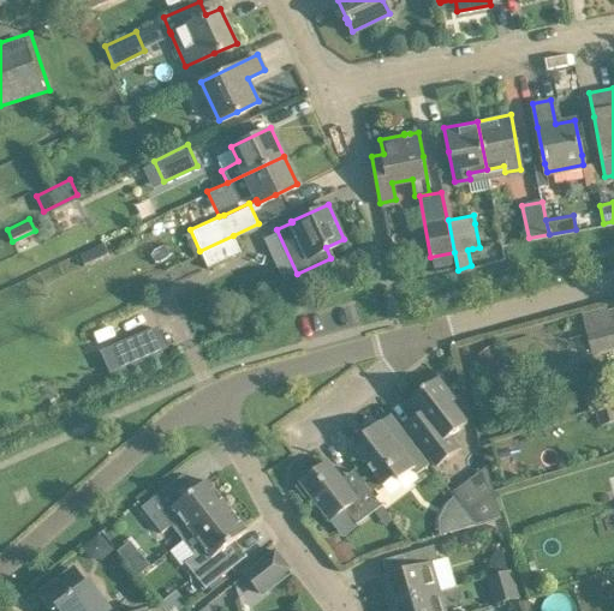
[(207,265),(239,250),(233,235),(200,251),(207,265)]
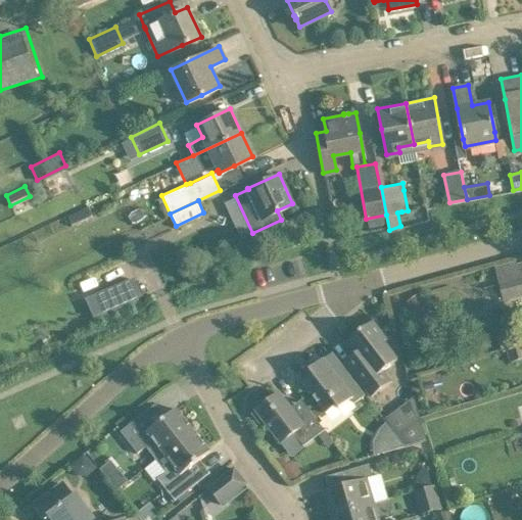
[(70,224),(91,215),(87,205),(66,215),(70,224)]
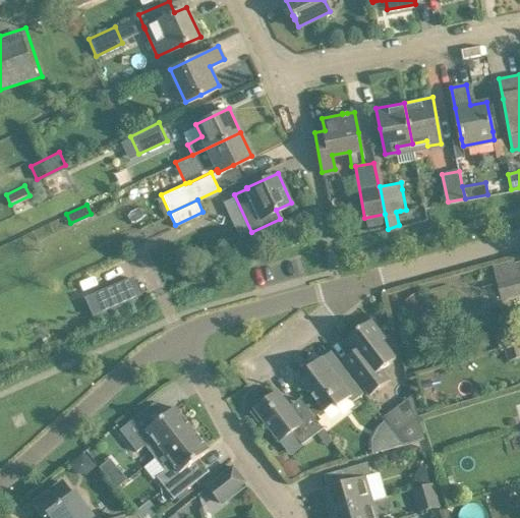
[(512,259),(492,264),(496,279),(499,298),(519,292),(519,259),(513,261),(512,259)]
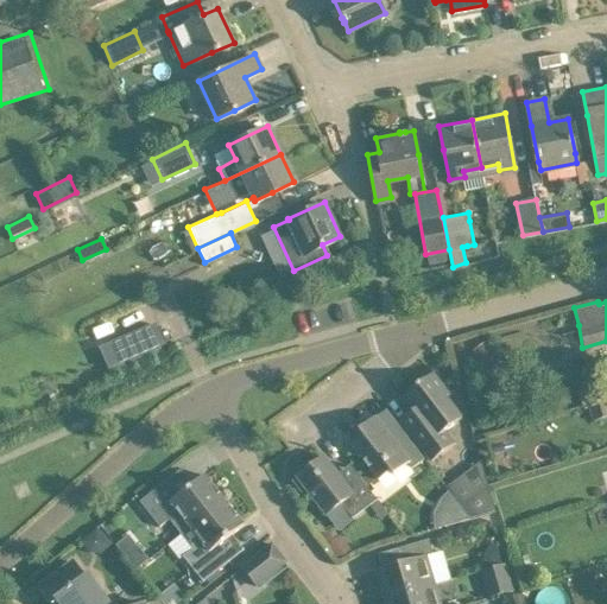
[(149,355),(168,347),(156,322),(137,330),(149,355)]
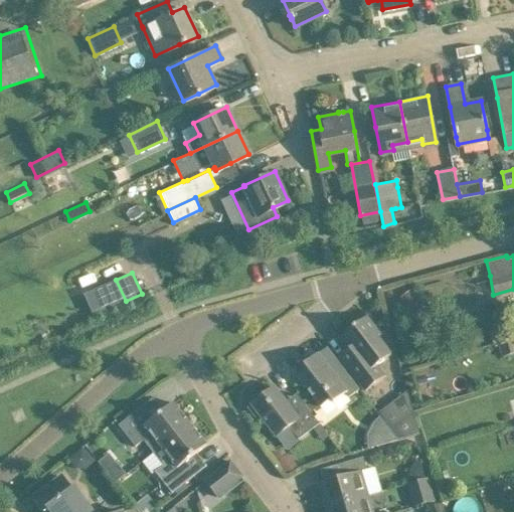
[(423,304),(411,287),(399,296),(411,313),(423,304)]
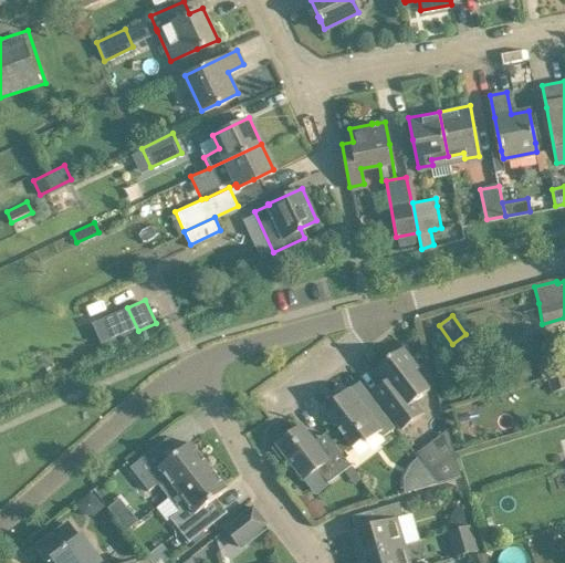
[(417,366),(416,364),(401,346),(374,367),(384,381),(372,389),(378,398),(391,416),(401,427),(422,412),(414,399),(429,388),(414,368),(417,366)]
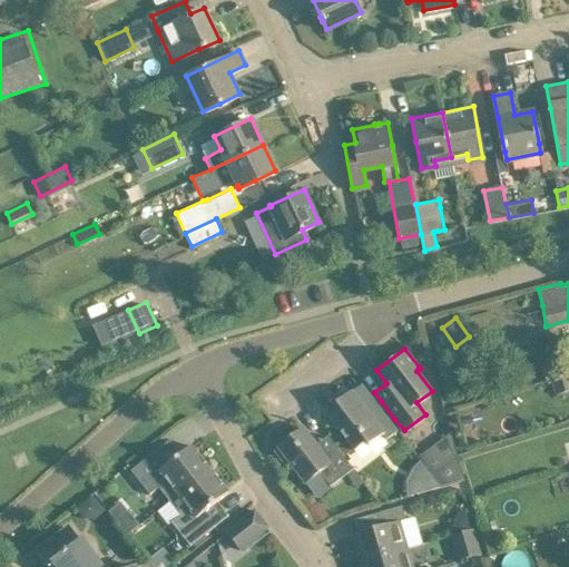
[(555,393),(568,388),(568,370),(545,379),(549,378),(555,393)]
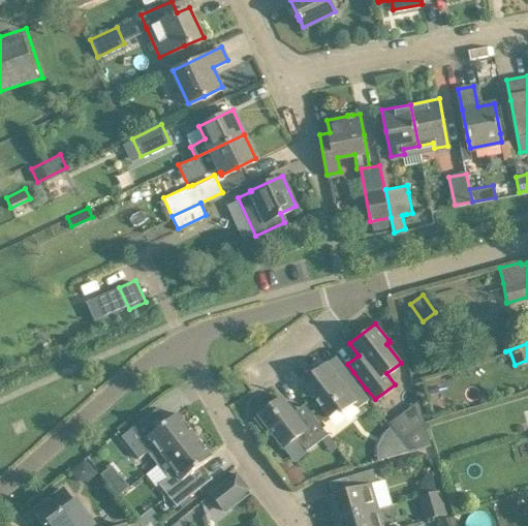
[(303,383),(316,400),(320,406),(327,414),(329,416),(339,408),(341,412),(354,402),(358,406),(369,398),(340,361),(331,368),(325,362),(311,372),(313,376),(303,383)]
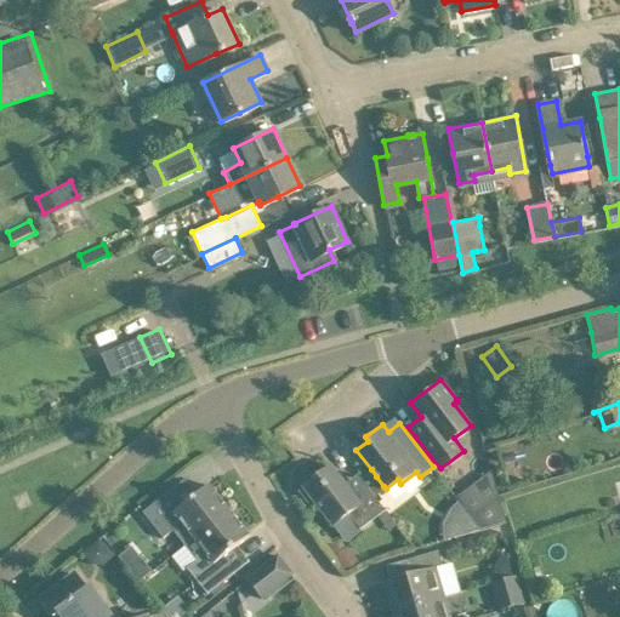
[(330,464),(297,489),(310,506),(311,507),(316,502),(333,524),(347,512),(358,526),(375,513),(375,512),(384,507),(374,493),(367,485),(363,480),(351,490),(330,464)]
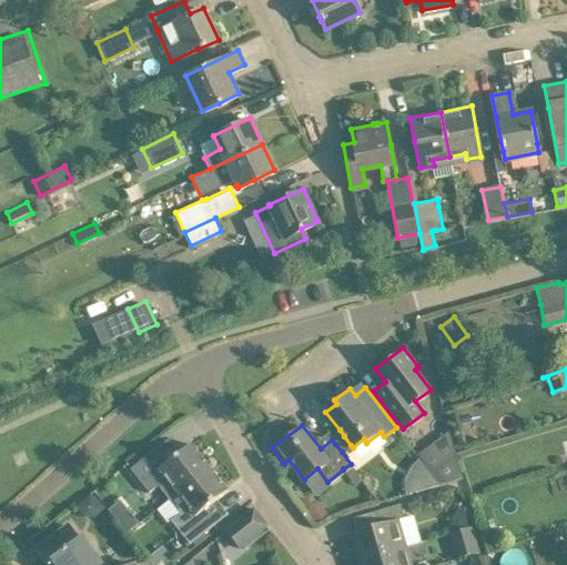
[(344,436),(335,444),(342,452),(351,445),(344,436)]
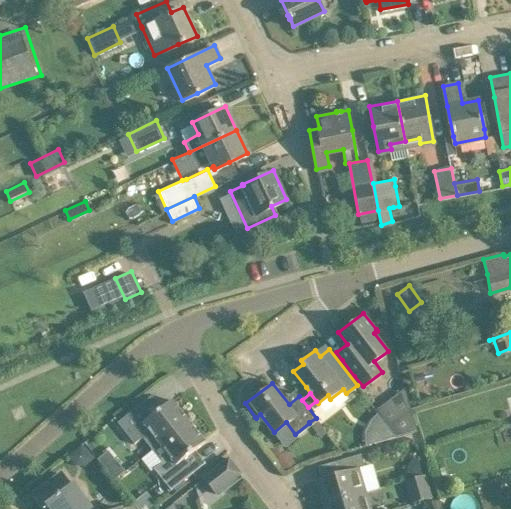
[(159,442),(188,419),(172,398),(150,415),(140,403),(124,415),(117,421),(134,442),(142,436),(152,448),(159,442)]
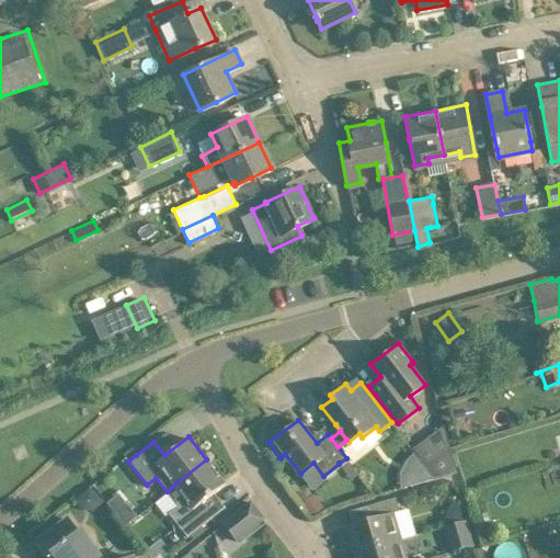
[(423,465),(433,477),(457,469),(450,445),(423,465)]
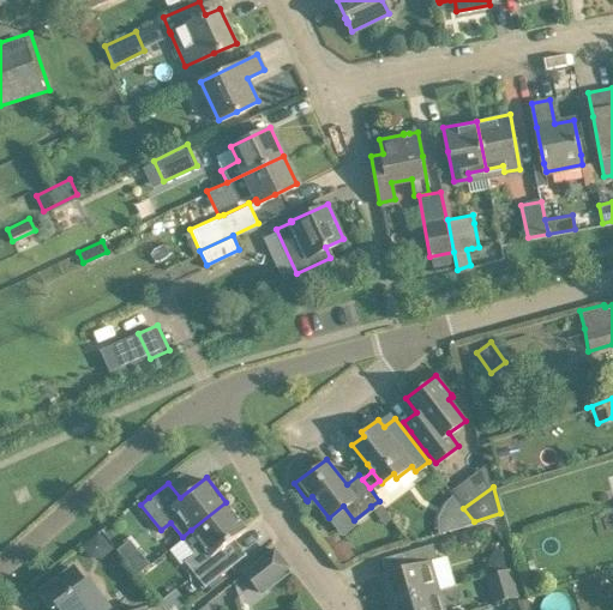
[(204,585),(212,579),(232,563),(220,548),(246,527),(226,502),(191,530),(200,542),(191,549),(193,553),(184,560),(204,585)]
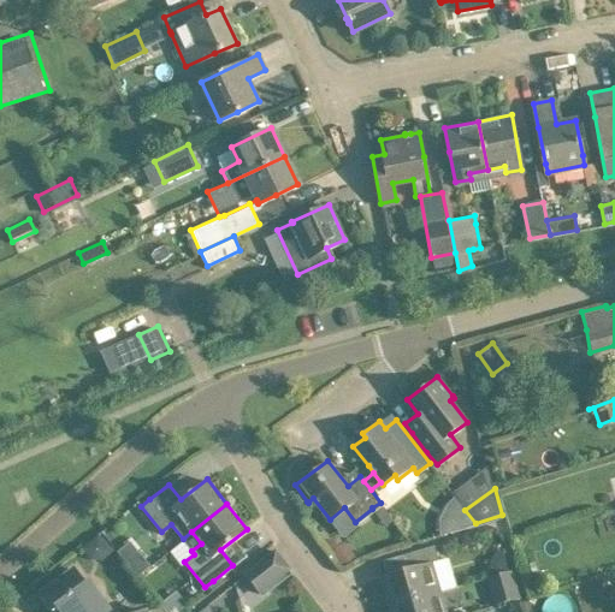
[(450,521),(450,530),(475,523),(465,510),(461,505),(454,512),(450,521)]
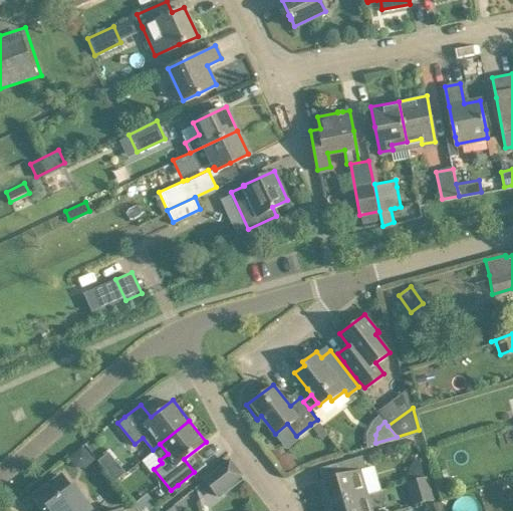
[(285,470),(295,464),(287,450),(276,457),(285,470)]
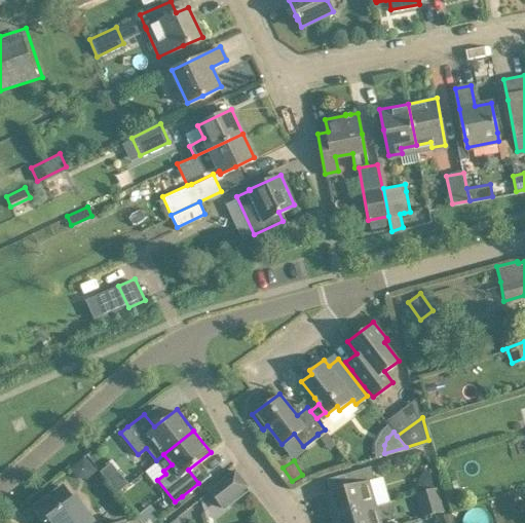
[(104,476),(115,467),(111,461),(99,471),(104,476)]
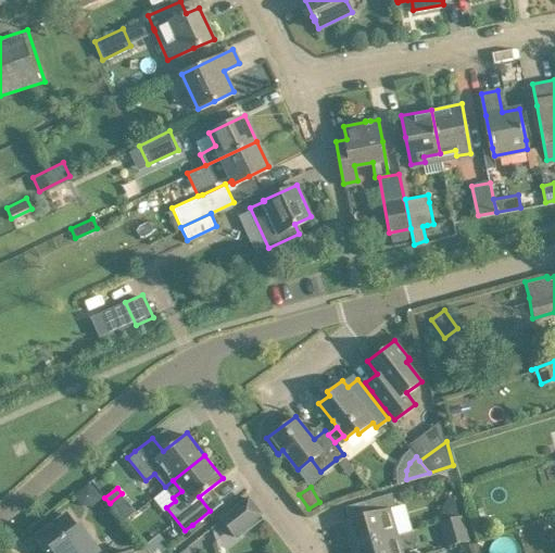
[(354,536),(356,544),(396,532),(389,507),(395,505),(391,491),(365,499),(368,513),(343,520),(349,538),(354,536)]
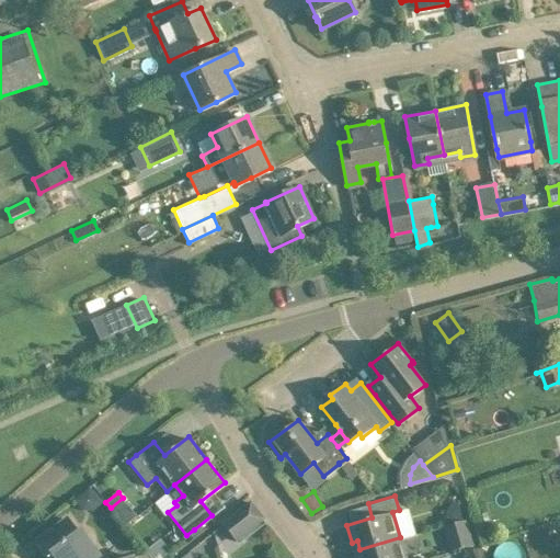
[(464,517),(460,502),(452,499),(440,520),(444,523),(464,517)]
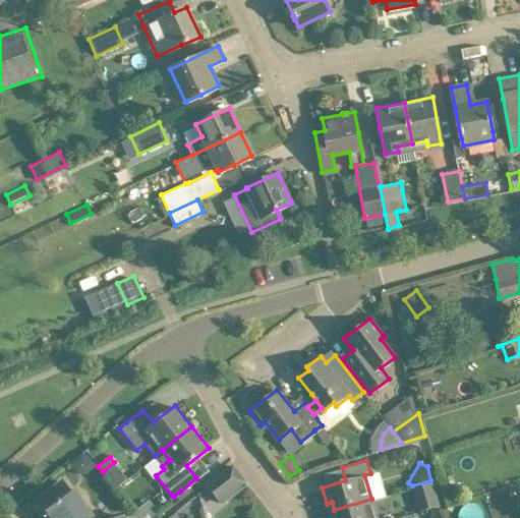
[(219,501),(244,480),(232,464),(207,484),(219,501)]
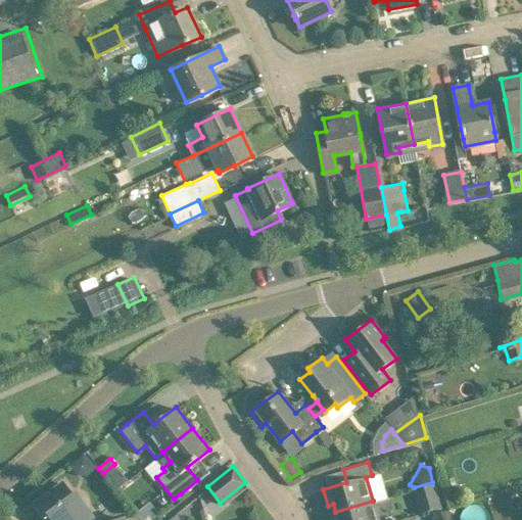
[(77,493),(73,495),(62,482),(50,491),(34,504),(45,519),(48,516),(51,519),(125,519),(123,516),(108,519),(92,519),(95,518),(93,516),(77,493)]
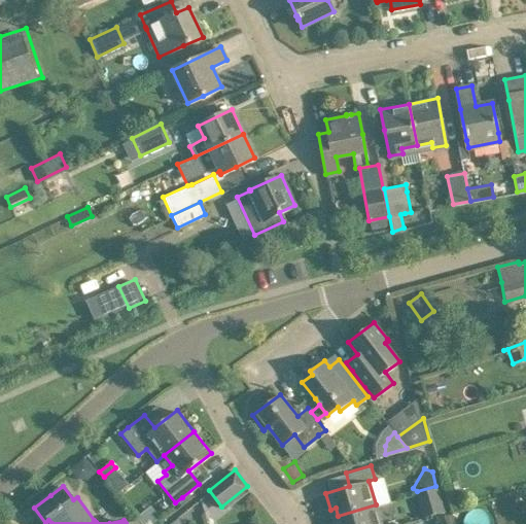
[(415,493),(422,516),(444,510),(437,487),(415,493)]
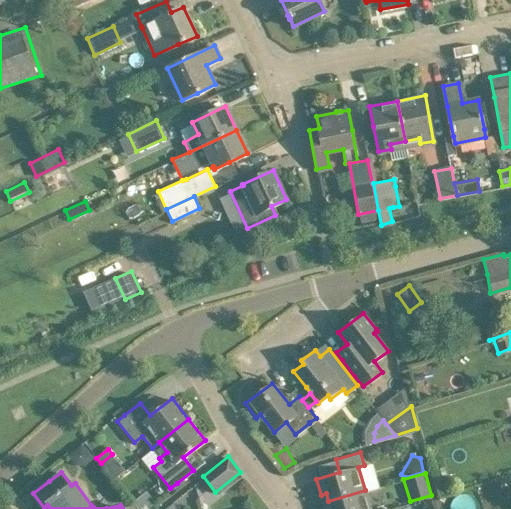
[(370,508),(365,490),(328,501),(330,508),(370,508)]
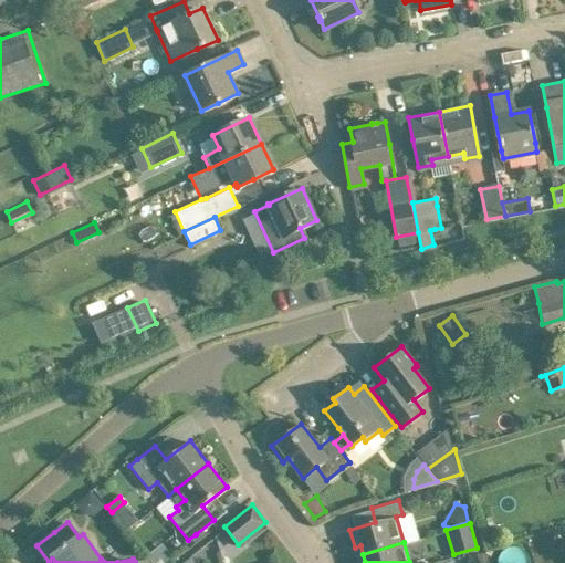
[(487,562),(484,552),(469,556),(470,562),(487,562)]
